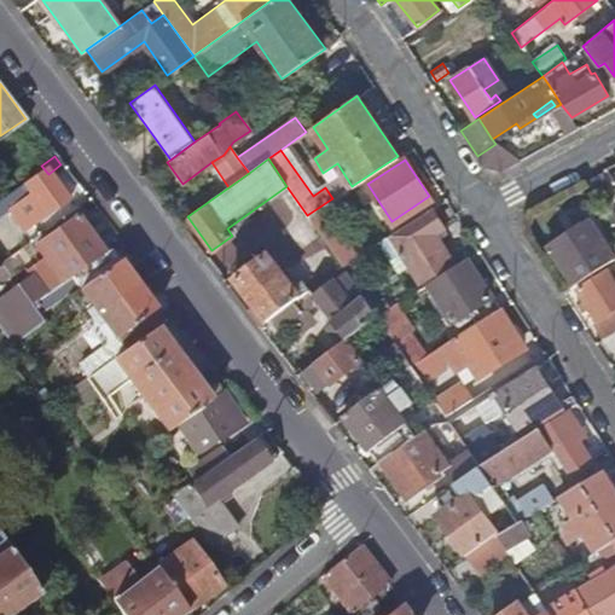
[(0,208),(4,206),(21,228),(64,196),(48,174),(41,166),(0,195),(0,208)]
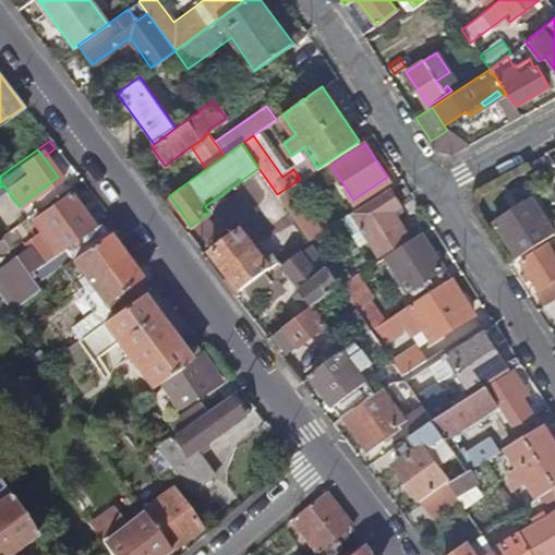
[(309,239),(321,230),(290,185),(277,194),(288,210),(309,239)]
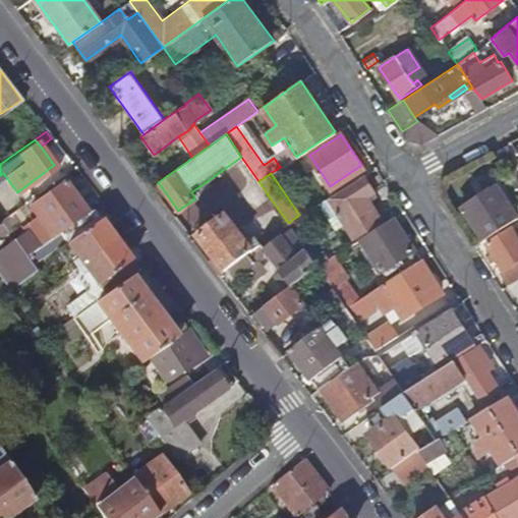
[(353,236),(381,219),(365,196),(373,190),(362,174),(328,196),(353,236)]
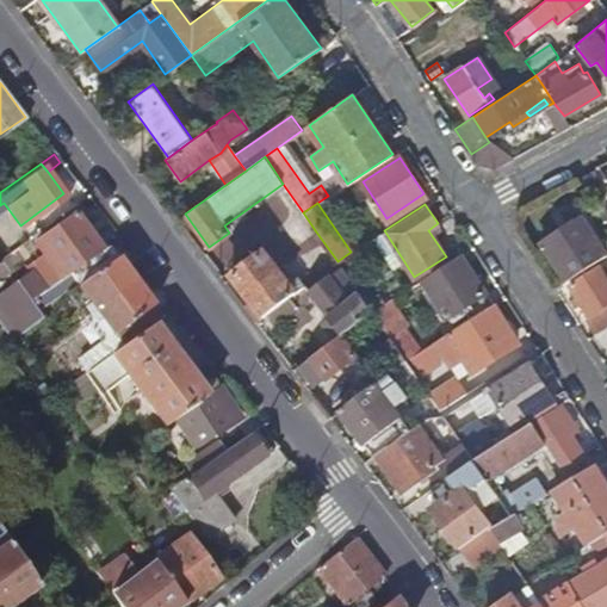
[(0,307),(18,333),(41,315),(36,309),(29,298),(101,247),(75,210),(33,239),(42,251),(24,264),(29,271),(0,290),(0,307)]
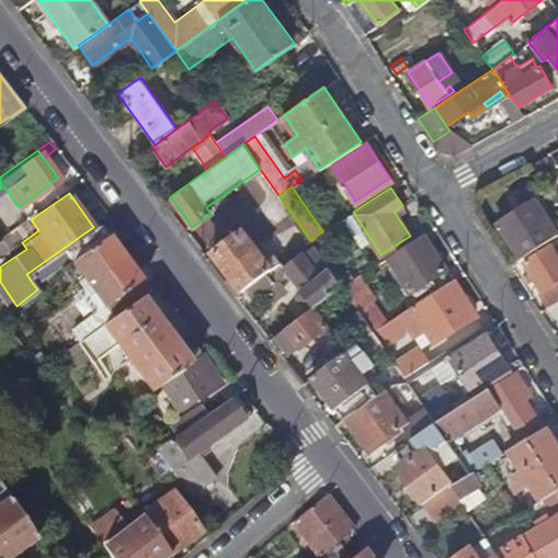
[(271,226),(289,212),(279,195),(259,209),(271,226)]
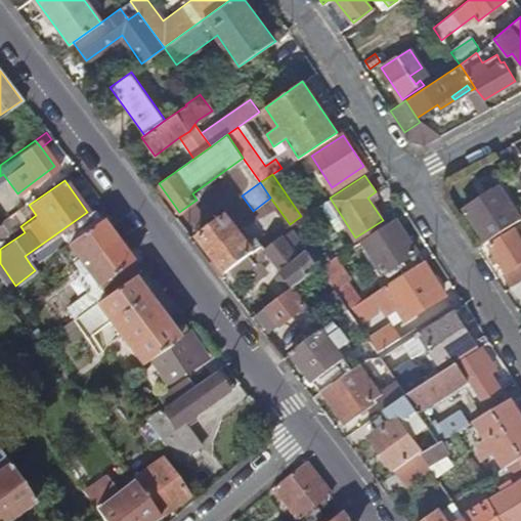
[(486,241),(520,218),(500,185),(465,208),(486,241)]
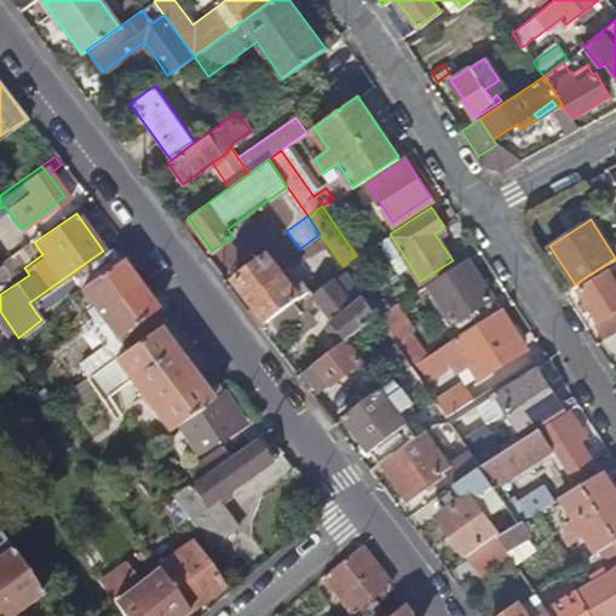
[(29,303),(36,314),(64,294),(82,321),(136,282),(109,247),(103,251),(29,303)]
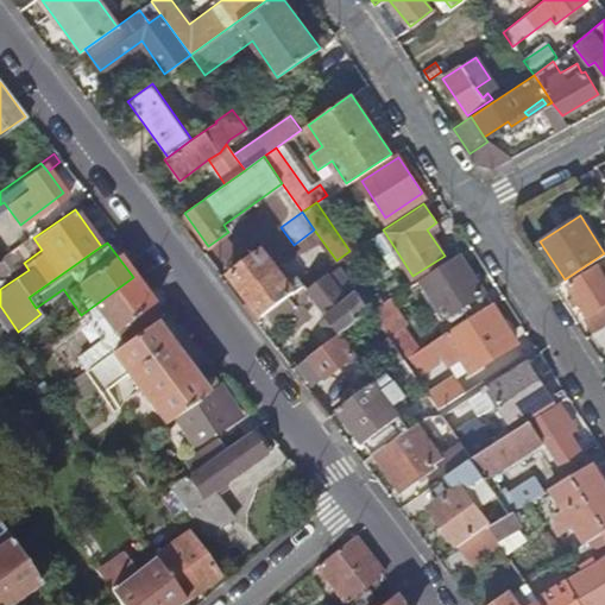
[(265,313),(290,295),(295,291),(264,250),(232,273),(263,315),(265,313)]
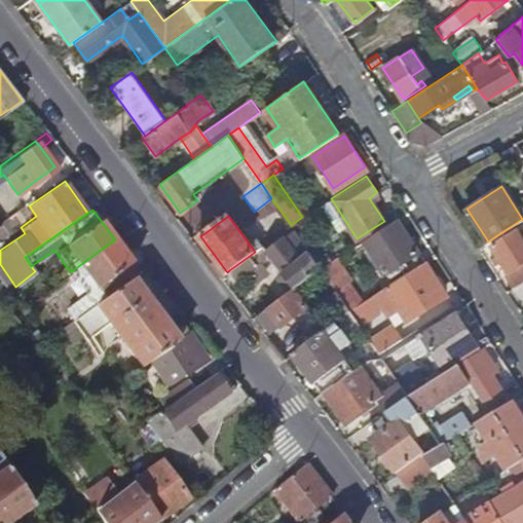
[(389,285),(423,263),(396,219),(362,240),(389,285)]
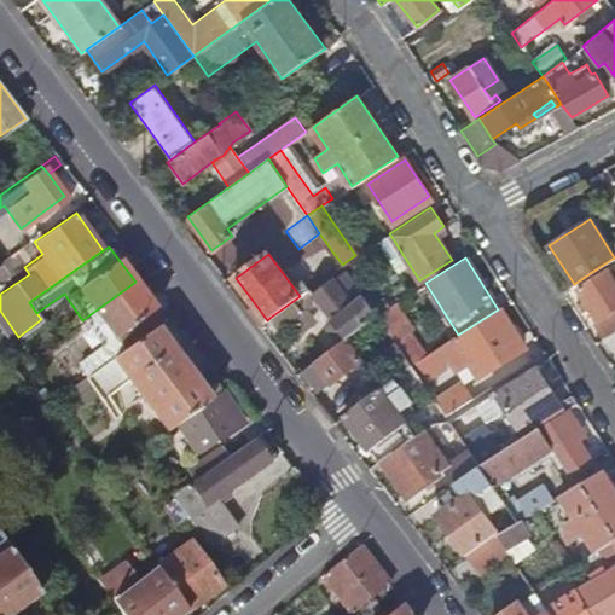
[(607,335),(614,328),(614,280),(607,270),(576,289),(607,335)]
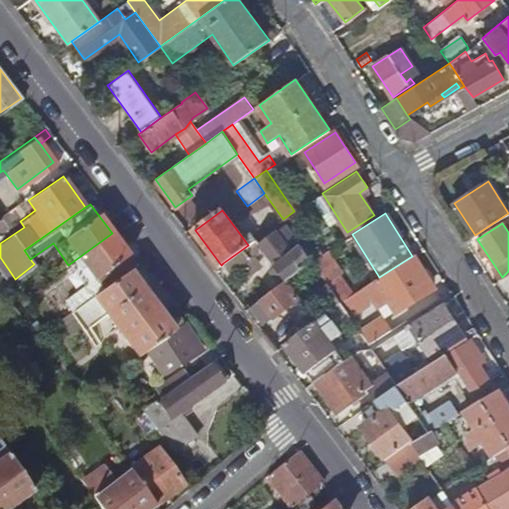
[(286,280),(311,261),(286,225),(260,243),(260,244),(263,248),(268,255),(276,266),(286,280)]
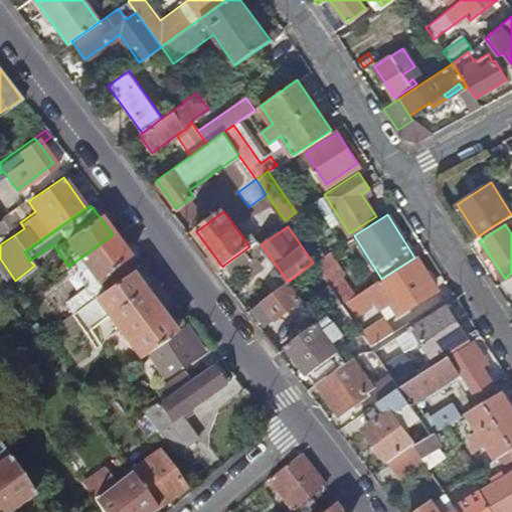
[(70,313),(129,271),(135,266),(113,234),(68,267),(83,287),(62,302),(70,313)]
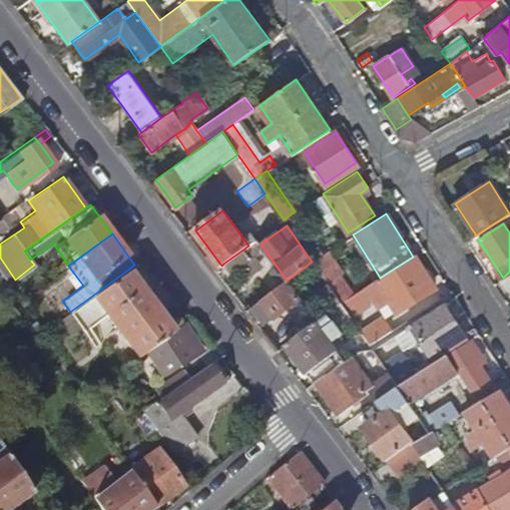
[(251,258),(264,248),(261,244),(261,243),(258,238),(248,245),(244,248),(251,258)]
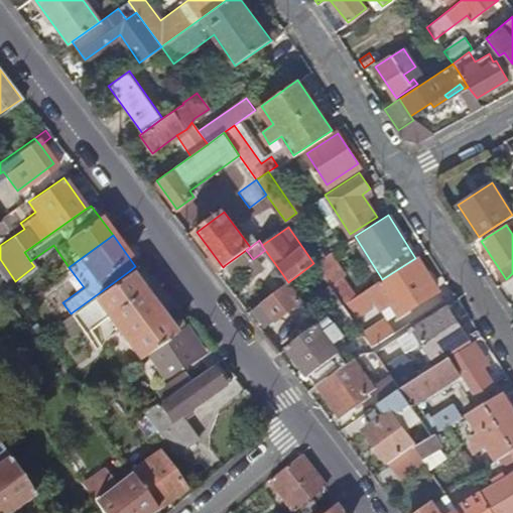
[(232,275),(253,259),(246,250),(225,265),(232,275)]
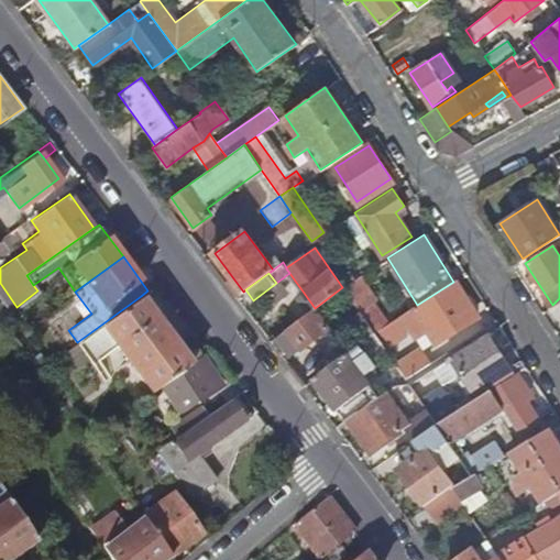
[(297,297),(304,293),(295,281),(288,286),(297,297)]
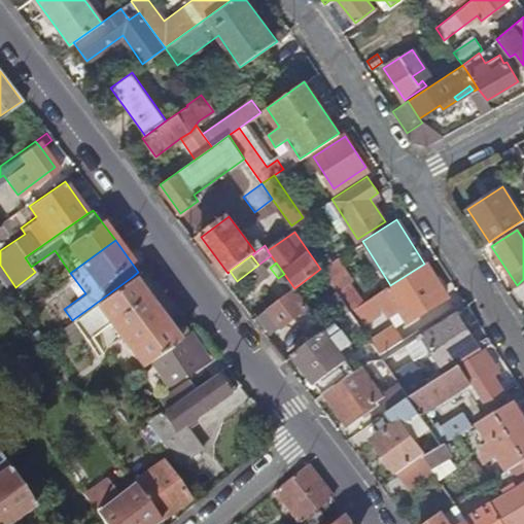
[(350,311),(359,305),(329,263),(320,269),(337,291),(350,311)]
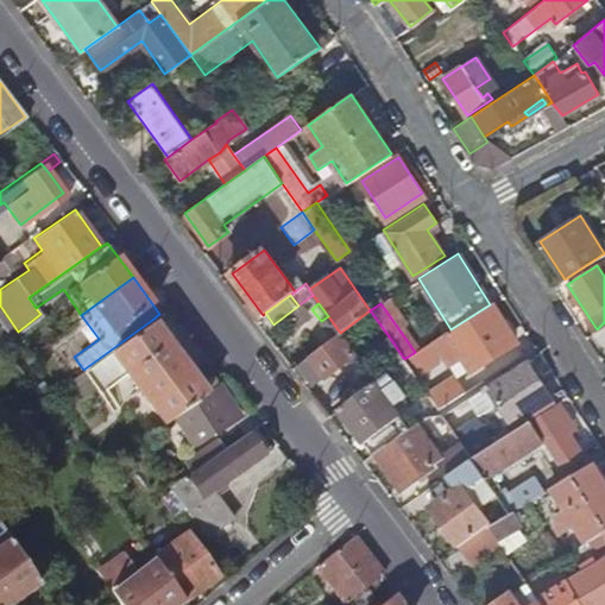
[(471,371),(515,342),(490,304),(451,329),(446,332),(471,371)]
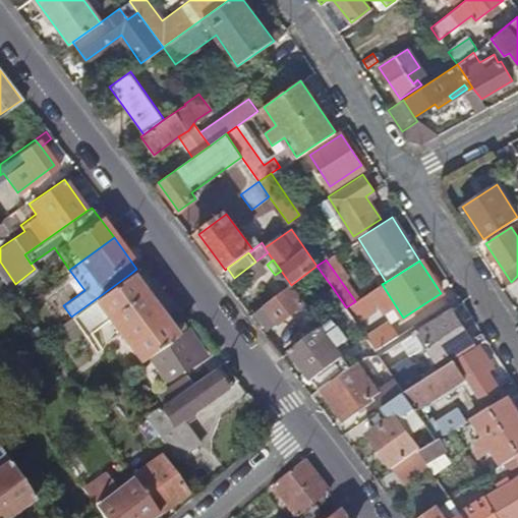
[(163,344),(176,336),(130,274),(71,317),(78,327),(92,345),(96,341),(89,332),(108,319),(139,361),(163,344)]
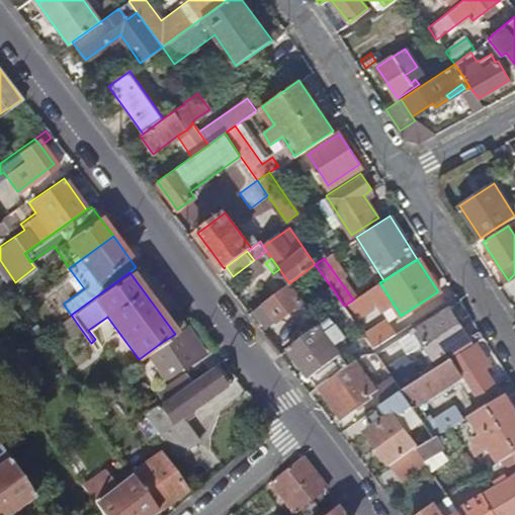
[(302,302),(288,283),(263,303),(253,310),(265,326),(275,319),(276,320),(302,302)]
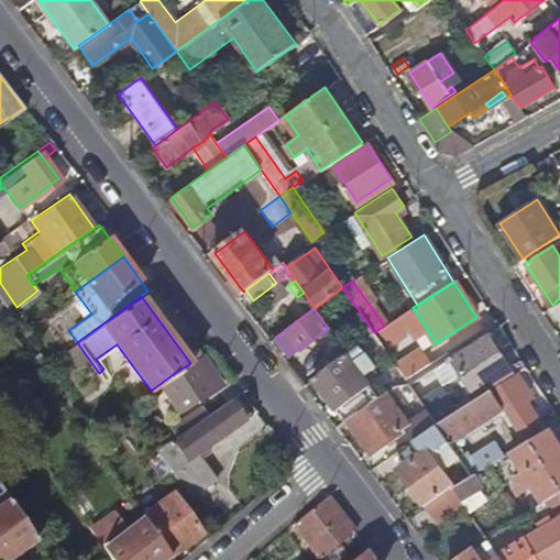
[(360,343),(374,332),(360,311),(346,322),(360,343)]
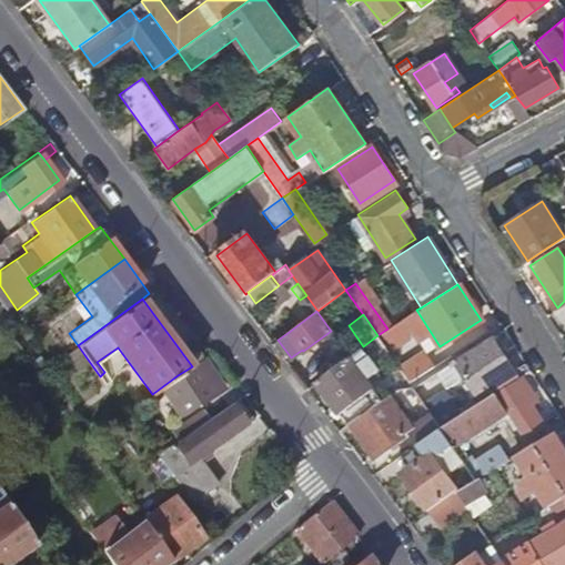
[(384,345),(403,333),(396,323),(387,329),(377,335),(384,345)]
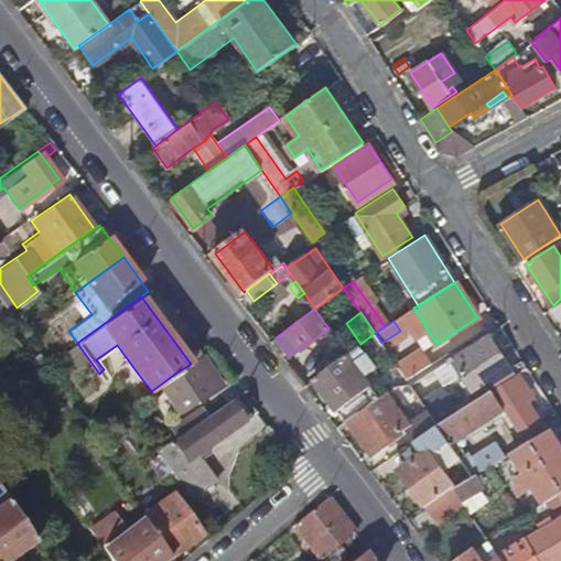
[(509,368),(487,334),(451,357),(476,396),(511,371),(514,376),(517,374),(520,371),(515,364),(509,368)]
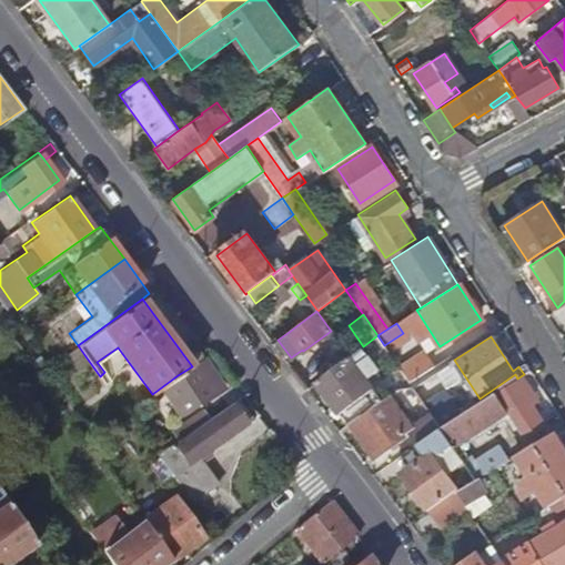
[(86,356),(78,345),(59,359),(64,365),(70,362),(73,365),(86,356)]
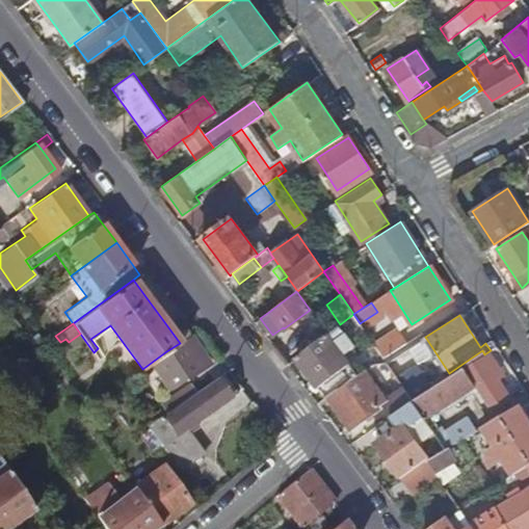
[(382,358),(405,343),(397,328),(373,343),(382,358)]
